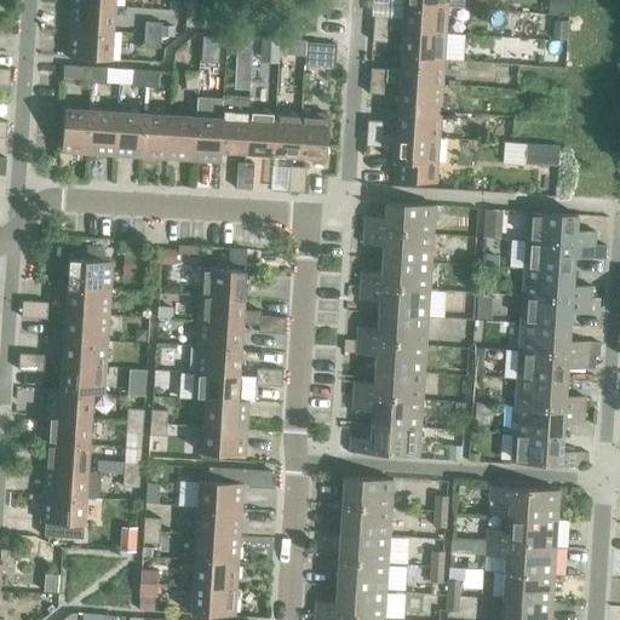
[(547,0),(547,15),(566,16),(566,0),(547,0)]
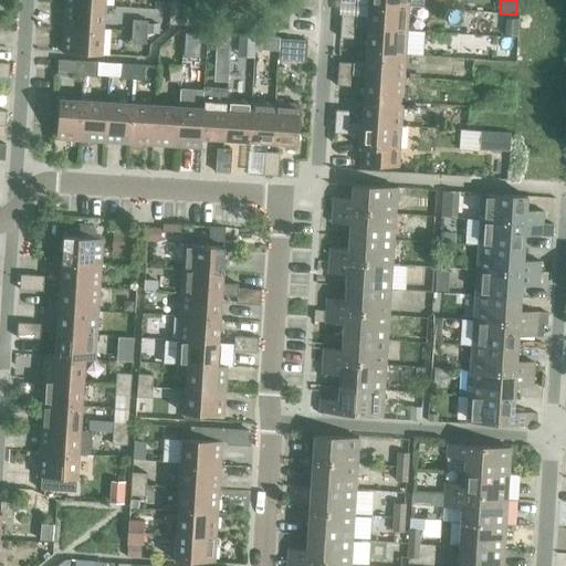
[(63,3),(62,28),(102,30),(103,6),(63,3)]
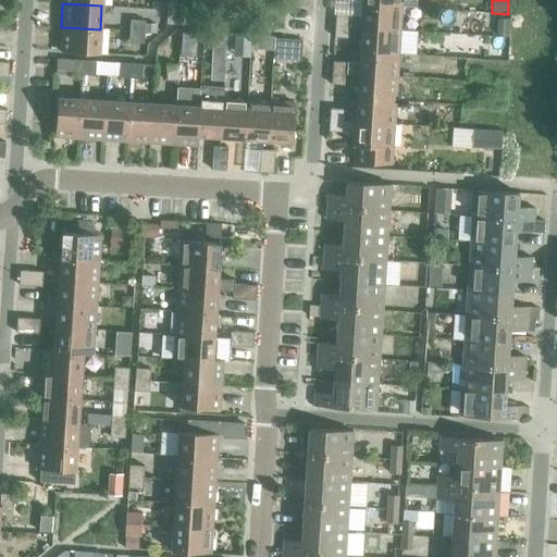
[(361,4),(360,28),(399,31),(400,7),(361,4)]
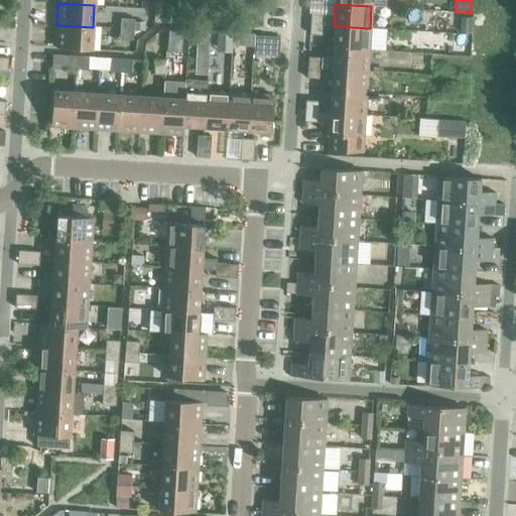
[(310,13),(309,24),(324,25),(324,14),(310,13)]
